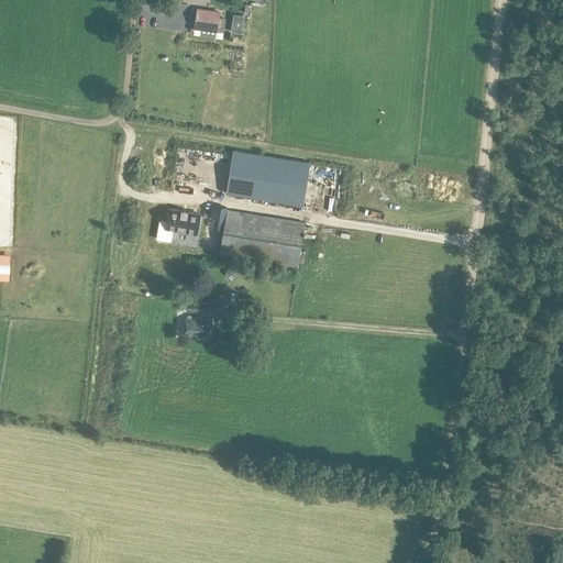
[(219,14),(197,11),(195,29),(194,29),(194,34),(222,39),(225,18),(218,17),(219,14)]
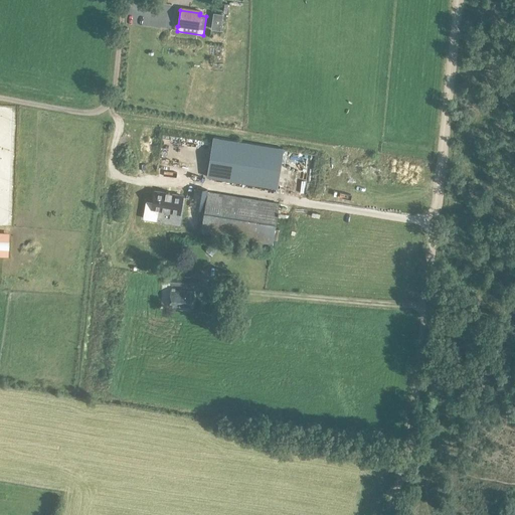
[(213,12),(210,29),(220,30),(222,14),(213,12)]
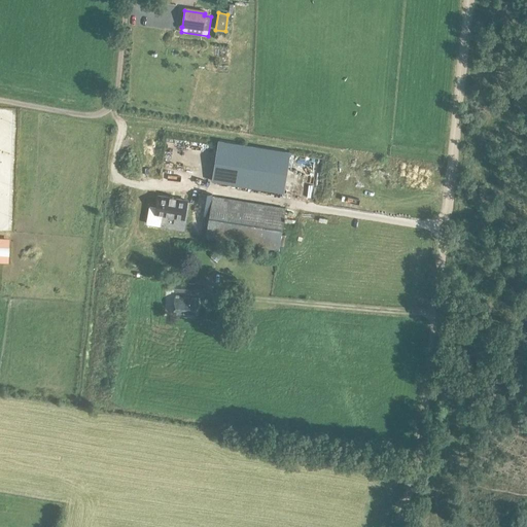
[(284,191),(290,150),(218,139),(212,180),(284,191)]
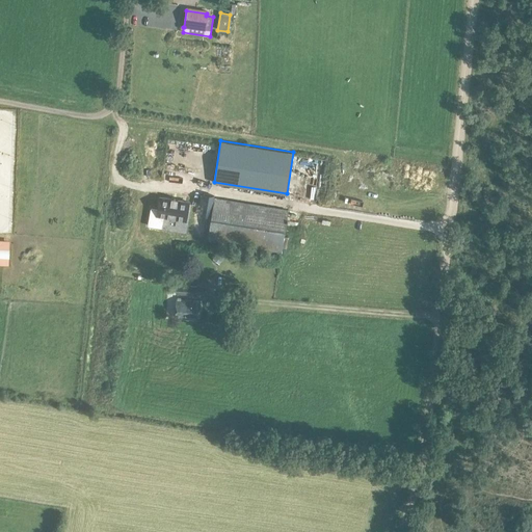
[(200,208),(210,210),(213,189),(203,188),(203,189),(201,189),(200,197),(201,197),(200,208)]
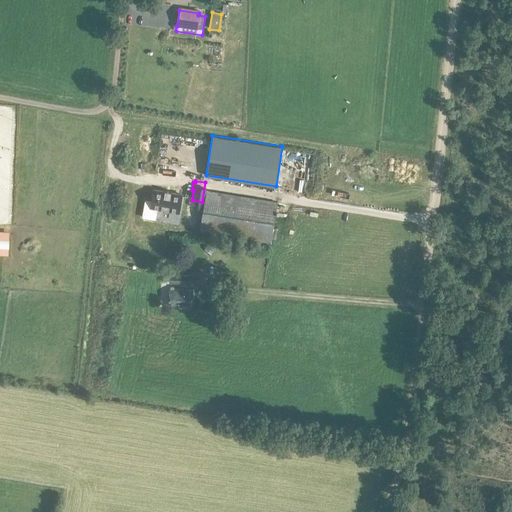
[(145,201),(142,217),(156,219),(157,209),(179,212),(182,195),(171,193),(171,192),(165,191),(165,192),(154,190),(151,202),(145,201)]
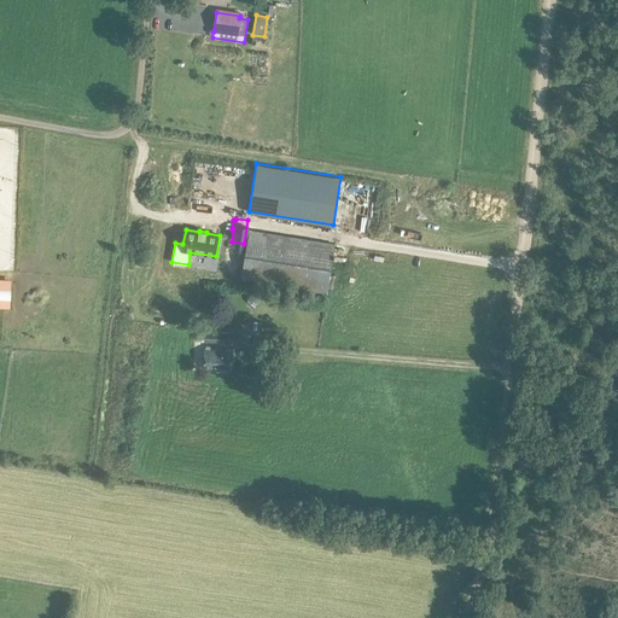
[(328,287),(330,274),(336,244),(249,229),(240,279),(327,293),(328,287)]
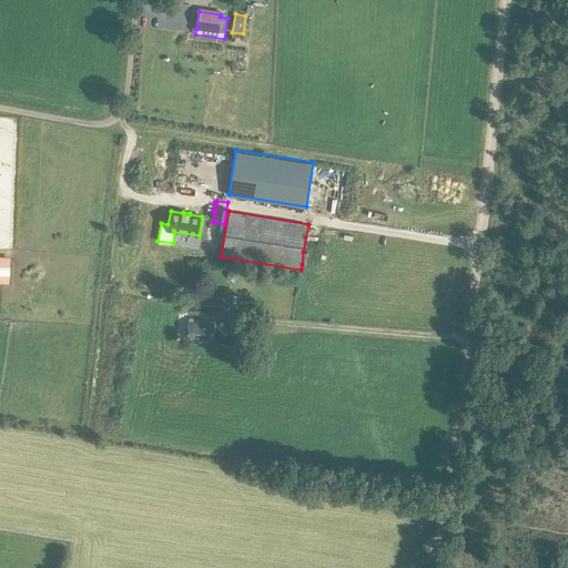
[(0,279),(9,280),(10,259),(0,257),(0,279)]
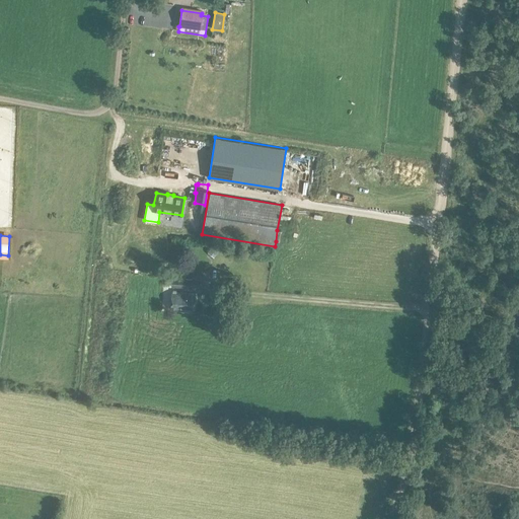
[(219,251),(212,245),(207,252),(214,257),(219,251)]
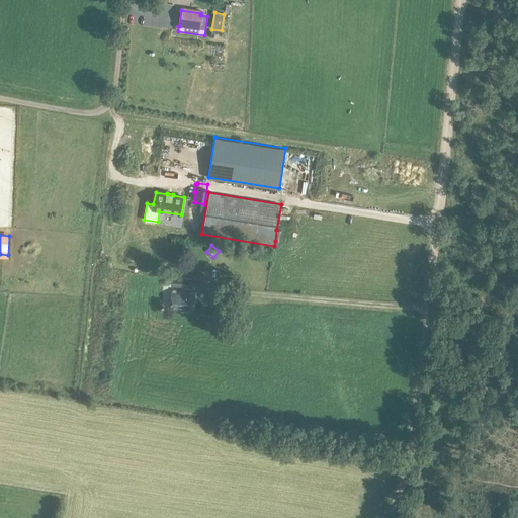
[(171,277),(170,285),(191,287),(192,278),(171,277)]
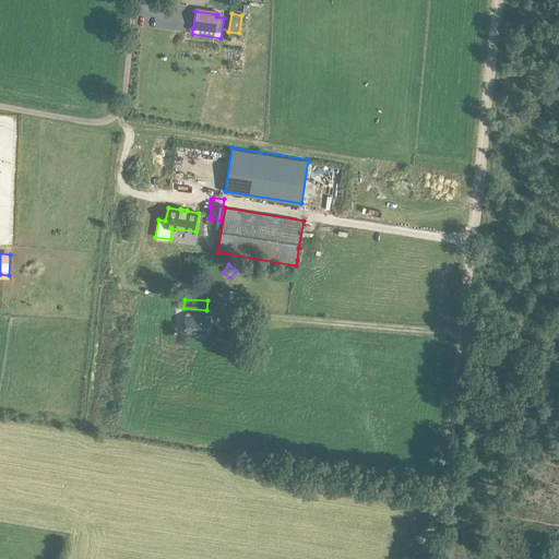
[(185,314),(183,334),(209,335),(210,317),(185,314)]
